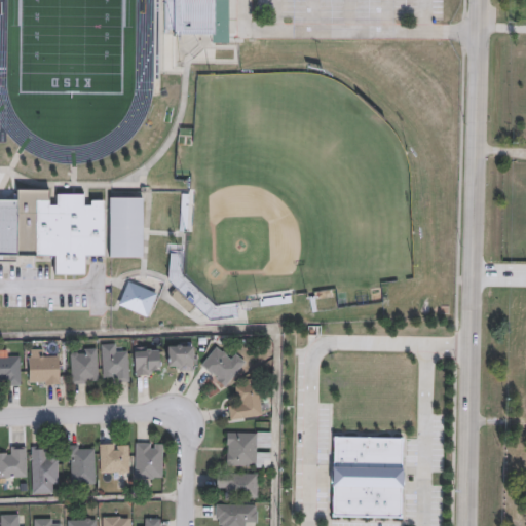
[(227,0),(227,41),(209,41),(210,34),(163,33),(163,0),(227,0)]
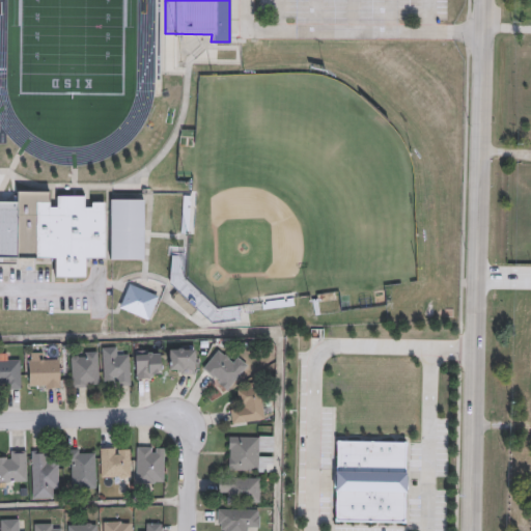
[(0,200),(17,200),(17,191),(51,191),(51,195),(84,195),(84,203),(104,203),(104,257),(84,257),(84,277),(54,277),(54,257),(0,257),(0,200)]
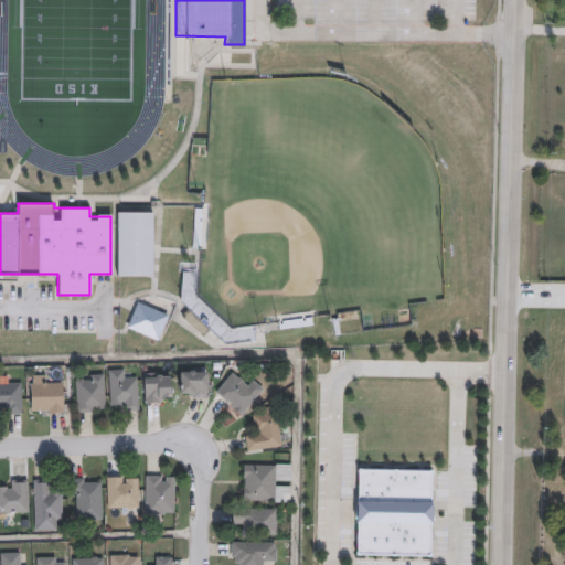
[(153,212),(153,276),(116,276),(116,212),(153,212)]
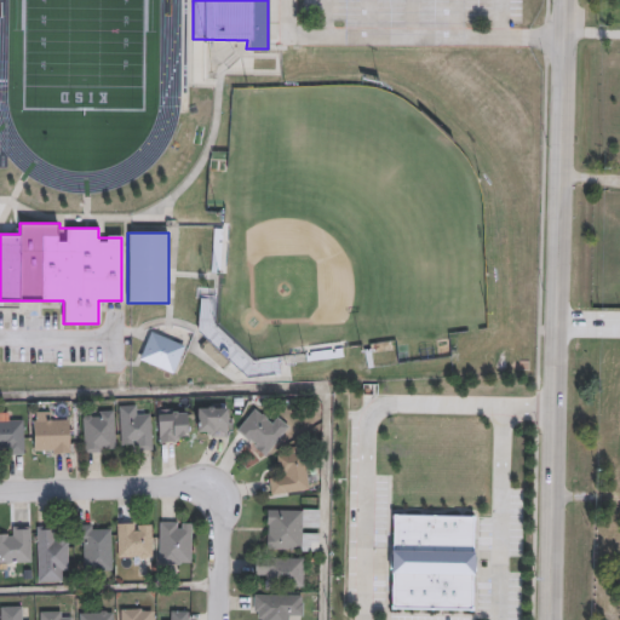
[(138,359),(149,331),(185,346),(173,374),(138,359)]
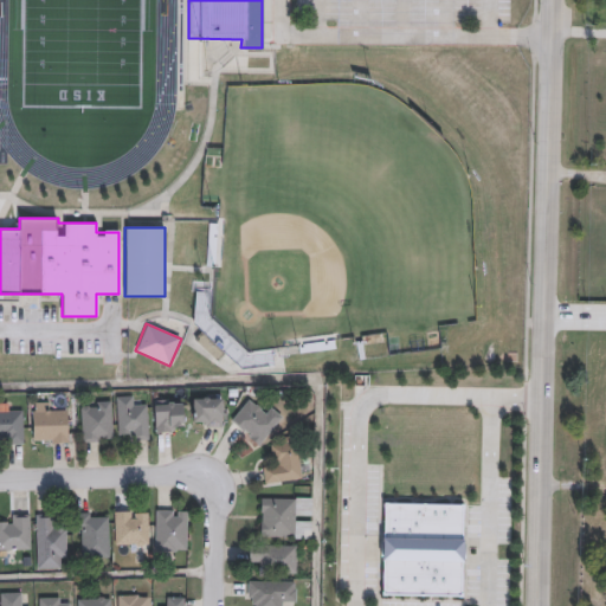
[(147,404),(149,438),(120,440),(116,397),(135,395),(136,405),(147,404)]
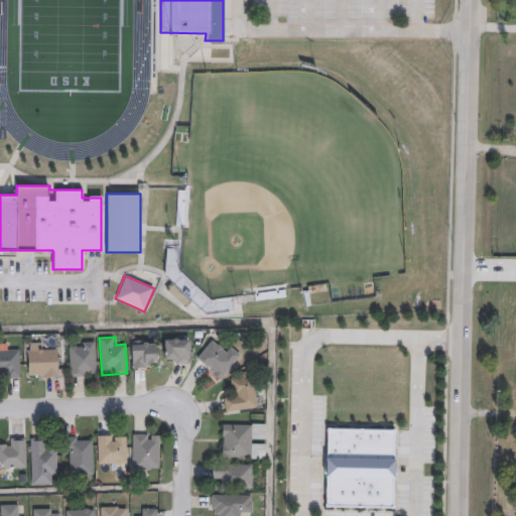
[(190,338),(190,363),(163,363),(163,338),(190,338)]
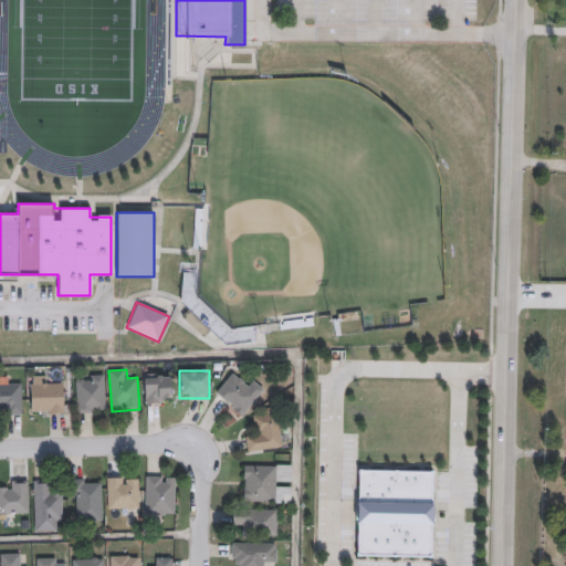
[(171,374),(171,404),(144,404),(144,374),(171,374)]
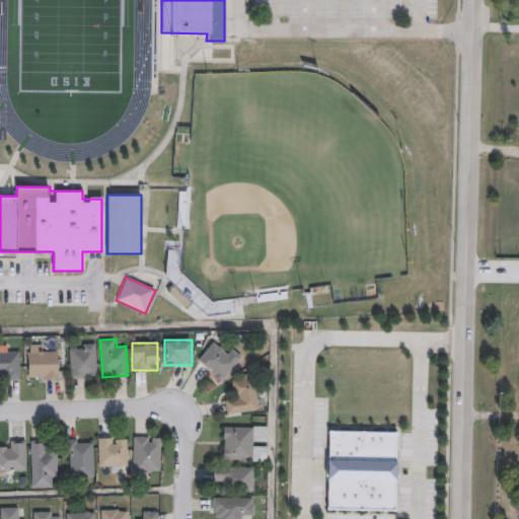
[(222,350),(226,345),(241,357),(222,381),(198,361),(212,343),(222,350)]
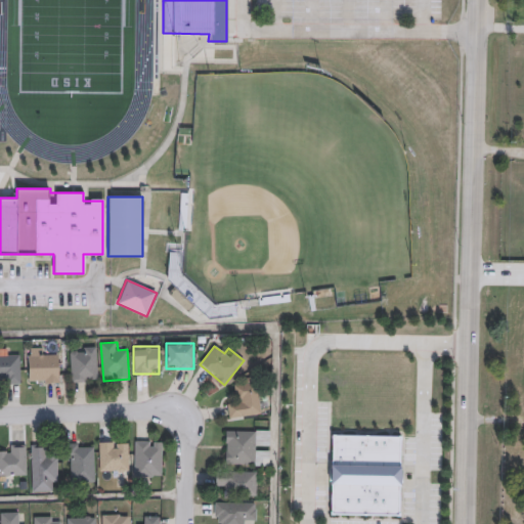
[(48,347),(48,357),(59,357),(59,382),(28,382),(28,347),(48,347)]
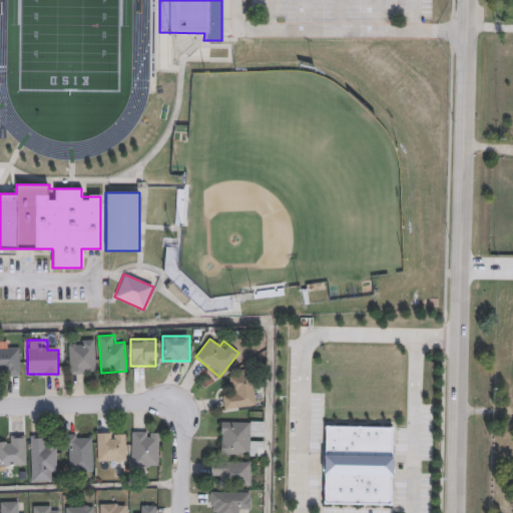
[(69,374),(68,344),(94,343),(95,373),(69,374)]
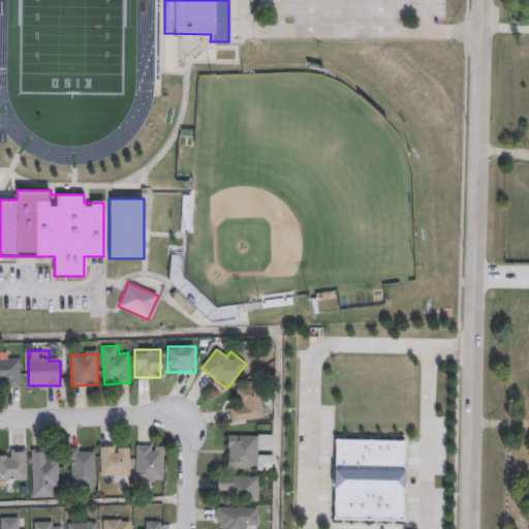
[(0,386),(0,355),(20,355),(21,386),(0,386)]
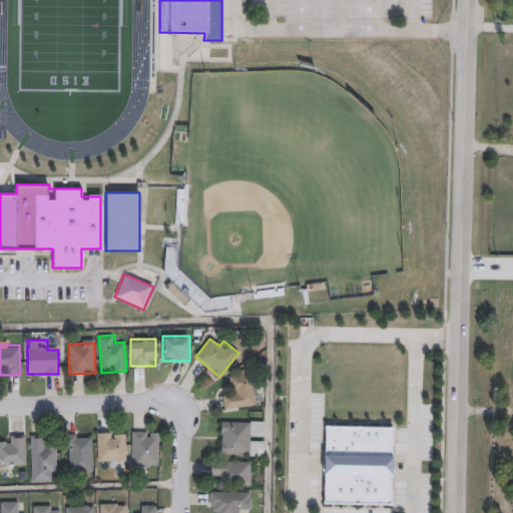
[(255,406),(224,410),(222,395),(231,394),(229,374),(251,371),(255,406)]
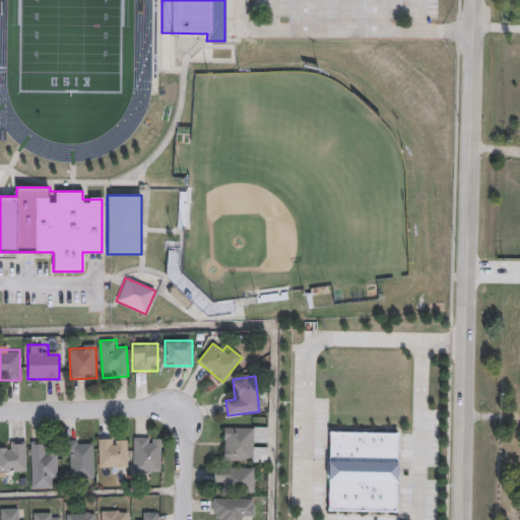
[(223,460),(223,427),(266,427),(266,460),(223,460)]
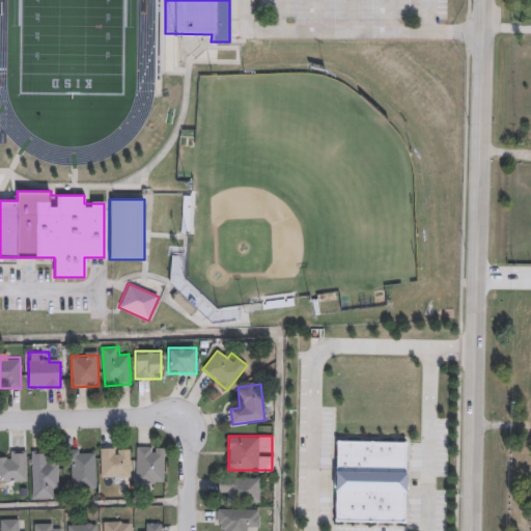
[(406,523),(334,522),(335,441),(407,442),(406,523)]
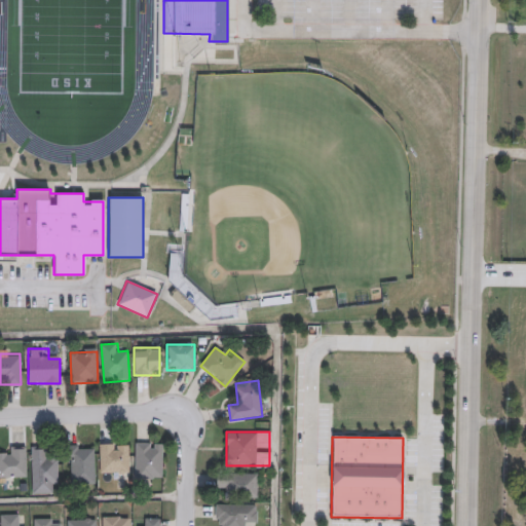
[(162,442),(162,479),(135,479),(135,442),(162,442)]
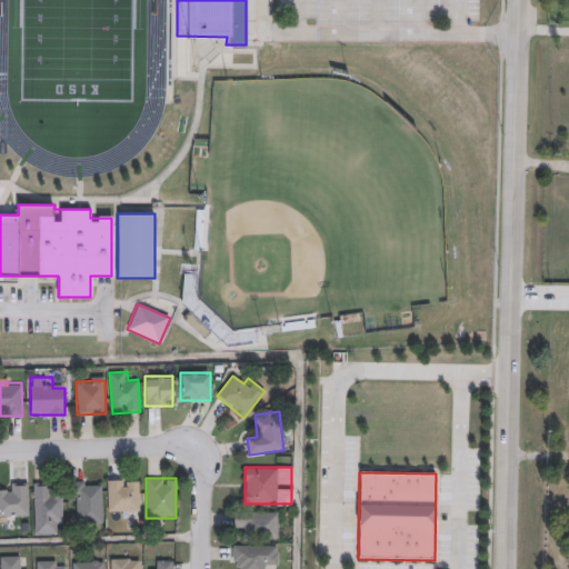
[(140,479),(140,512),(108,512),(108,479),(140,479)]
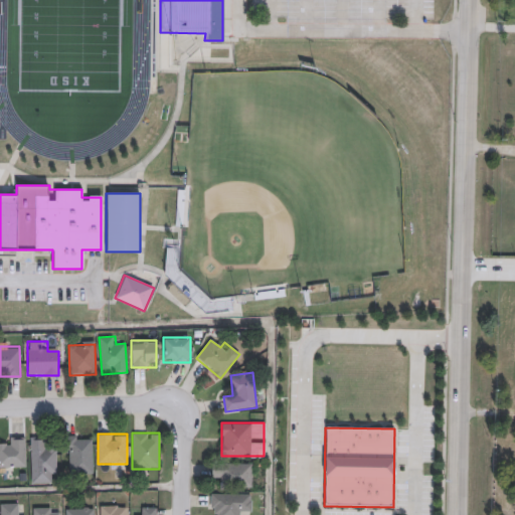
[(93,436),(93,474),(65,474),(65,436),(93,436)]
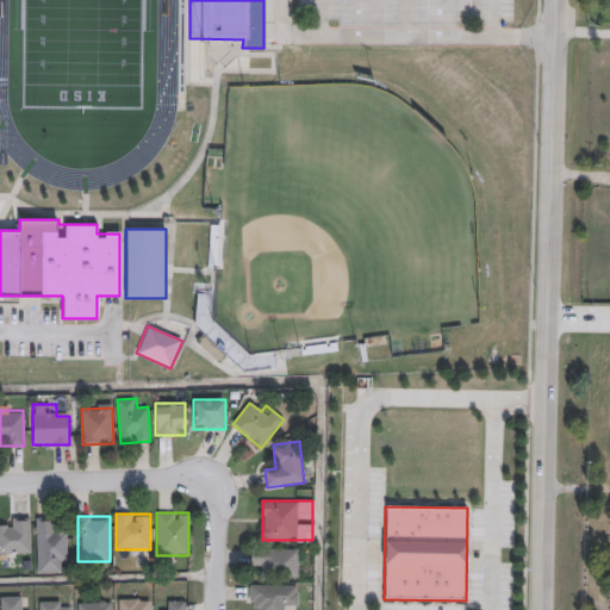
[(0,527),(6,527),(6,517),(30,517),(30,554),(0,554),(0,527)]
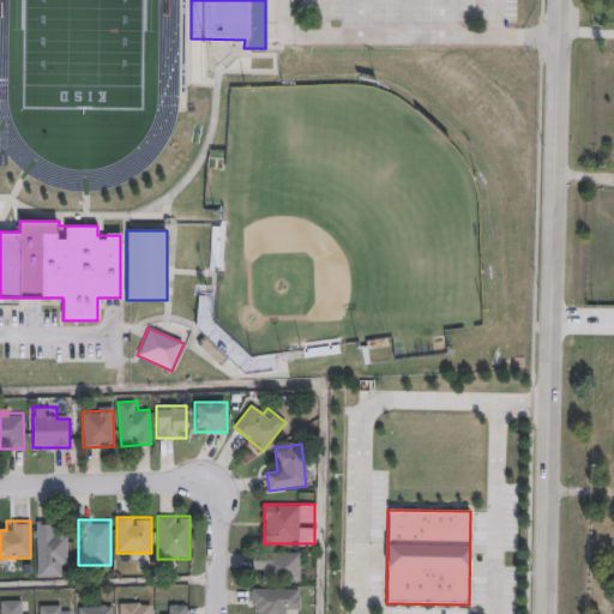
[(67,531),(67,576),(36,576),(36,521),(56,521),(56,531),(67,531)]
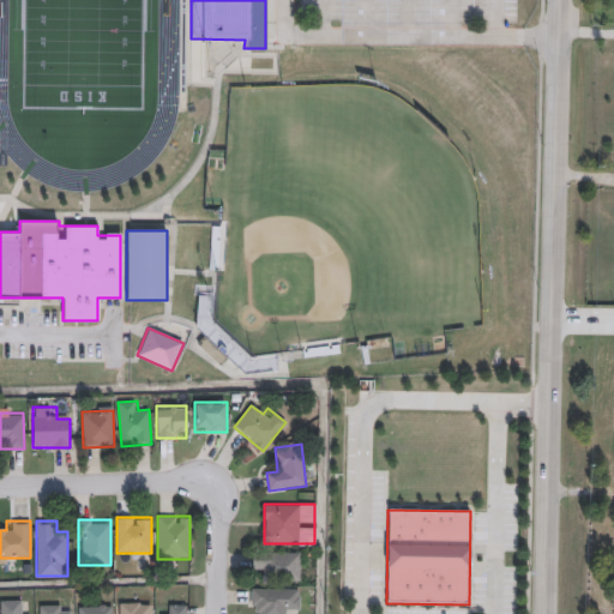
[(300,552),(300,581),(263,582),(263,570),(252,570),(252,552),(300,552)]
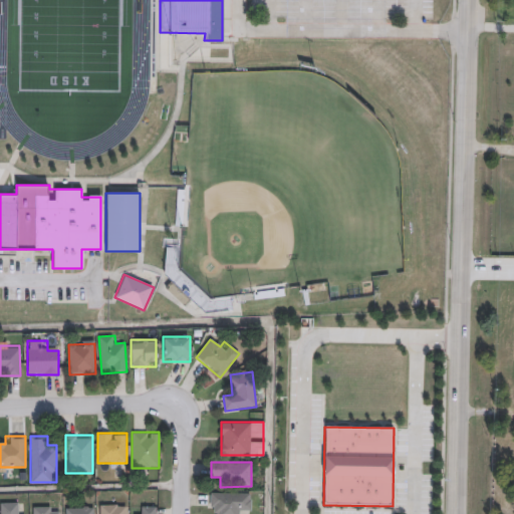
[(211,513),(211,492),(251,492),(251,510),(241,510),(241,513),(211,513)]
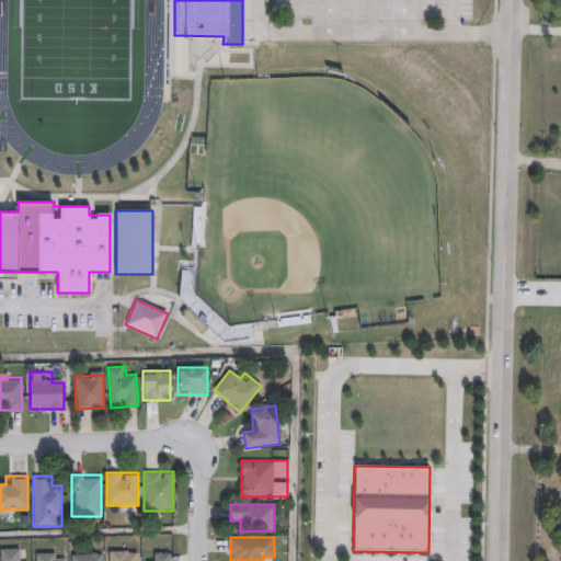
[(0,560),(0,549),(26,549),(26,560),(0,560)]
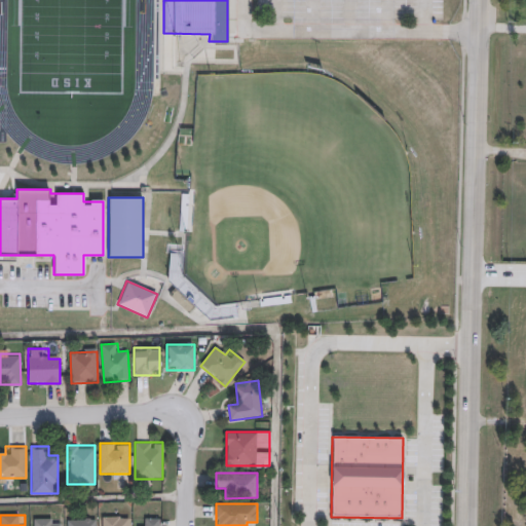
[(129,525),(102,525),(102,515),(129,515),(129,525)]
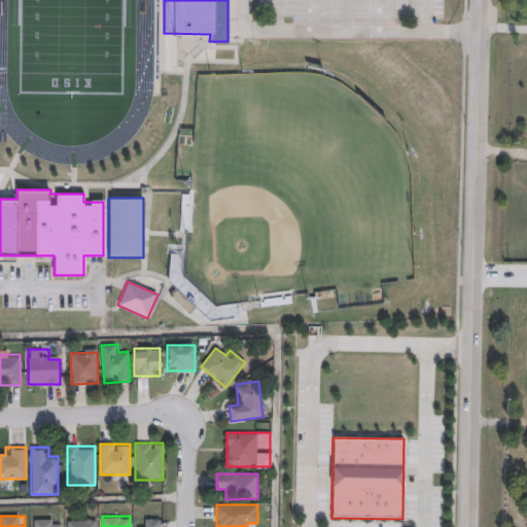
[(160,518),(160,526),(139,526),(139,518),(160,518)]
